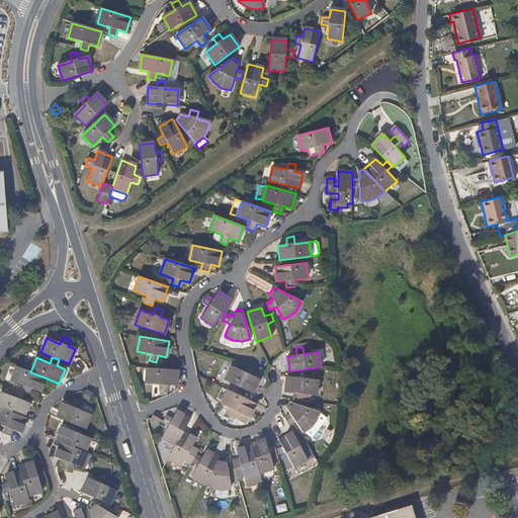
[(254,368),(247,365),(244,371),(232,365),(225,379),(253,393),(259,379),(251,374),(254,368)]
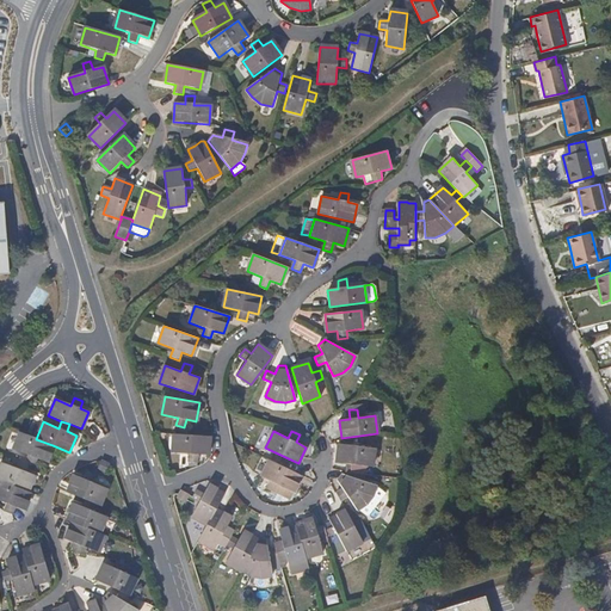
[(25,463),(28,464),(34,467),(37,458),(47,462),(53,445),(36,439),(19,432),(12,449),(28,455),(25,463)]
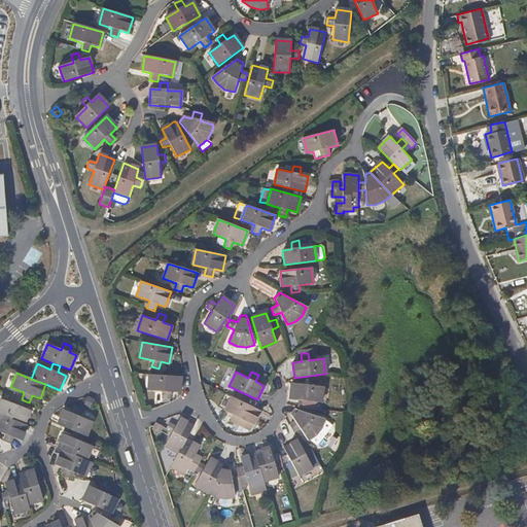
[(180,376),(149,374),(148,390),(163,391),(163,398),(170,398),(171,391),(179,392),(180,376)]
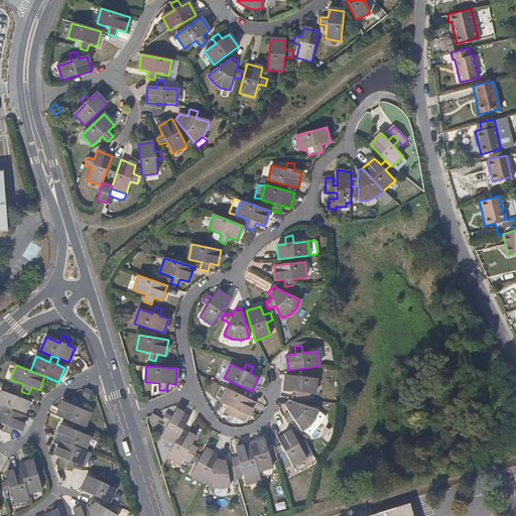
[(315,379),(286,375),(284,390),(292,391),(291,398),(299,399),(300,392),(314,394),(315,379)]
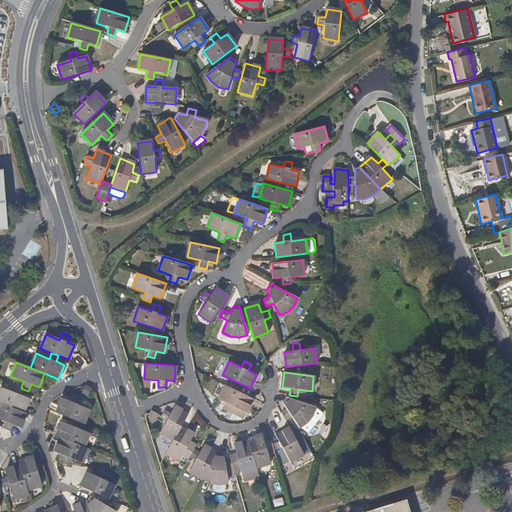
[(91,388),(84,385),(81,392),(88,395),(91,388)]
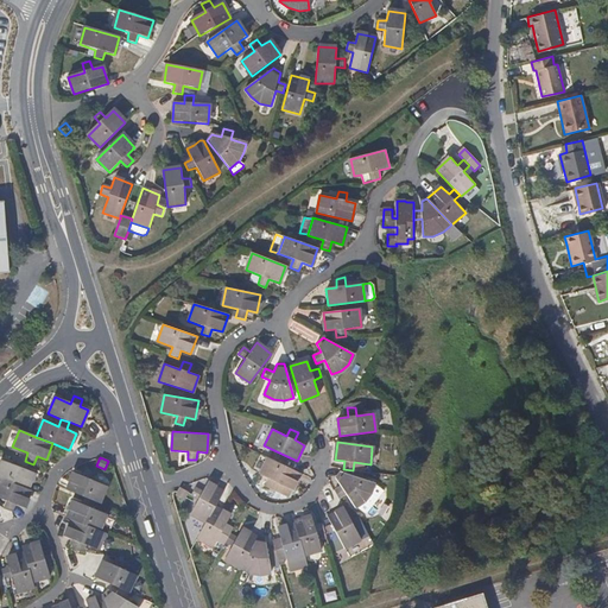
[(299,473),(267,457),(260,474),(274,481),(271,488),(278,492),(282,485),(292,489),(299,473)]
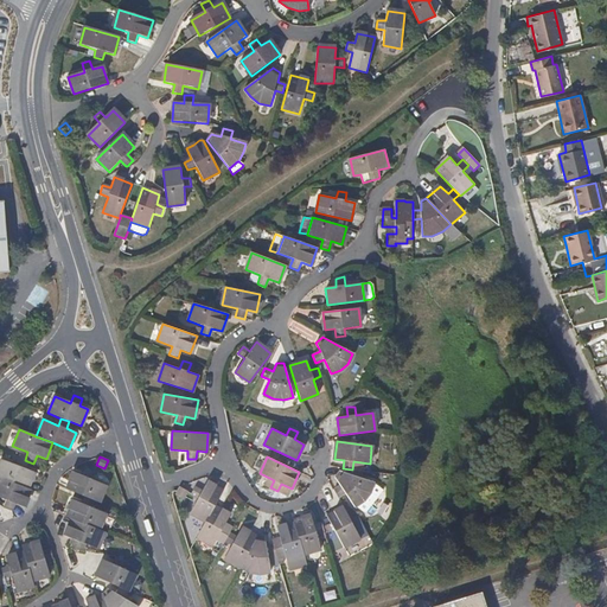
[(0,478),(27,489),(33,472),(24,468),(27,461),(25,460),(19,458),(16,465),(0,459),(0,478)]
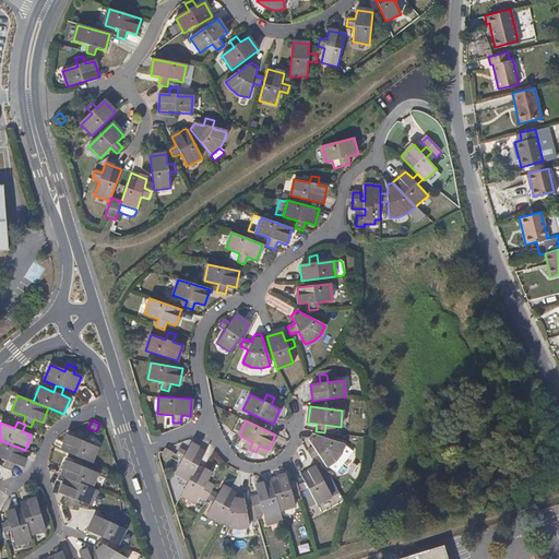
[(60,449),(80,458),(87,461),(91,462),(97,448),(83,441),(86,433),(79,430),(75,438),(67,433),(60,449)]
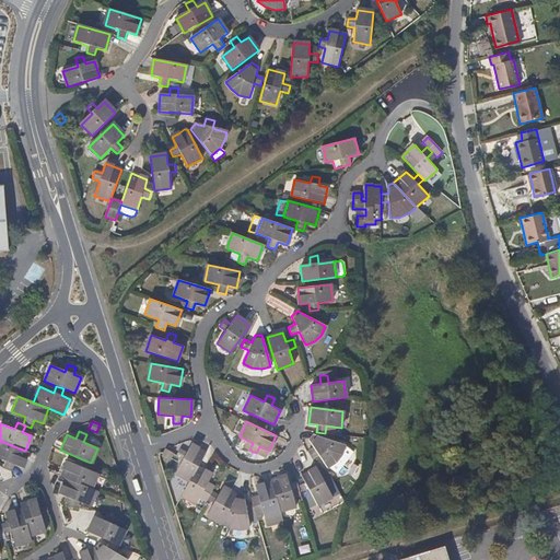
[(343,445),(313,435),(310,440),(313,447),(307,452),(311,459),(318,455),(326,467),(327,466),(333,463),(341,453),(343,446),(343,445)]
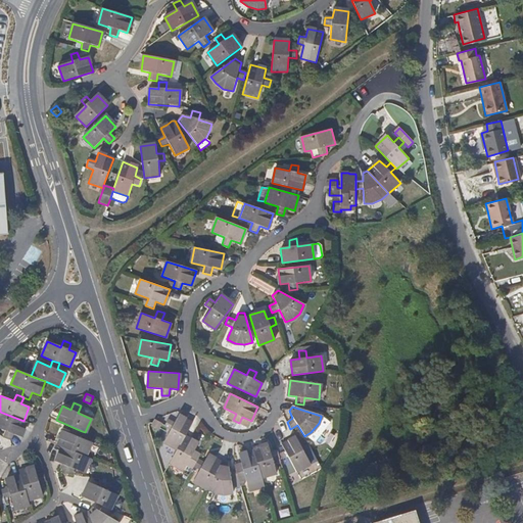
[(26,422),(24,421),(0,412),(0,428),(6,431),(3,437),(10,440),(12,434),(20,437),(26,422)]
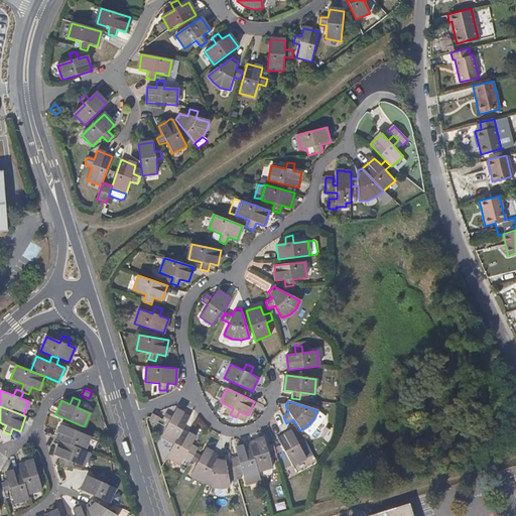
[(161,435),(174,442),(182,430),(189,417),(176,409),(172,416),(166,413),(162,419),(168,422),(161,435)]
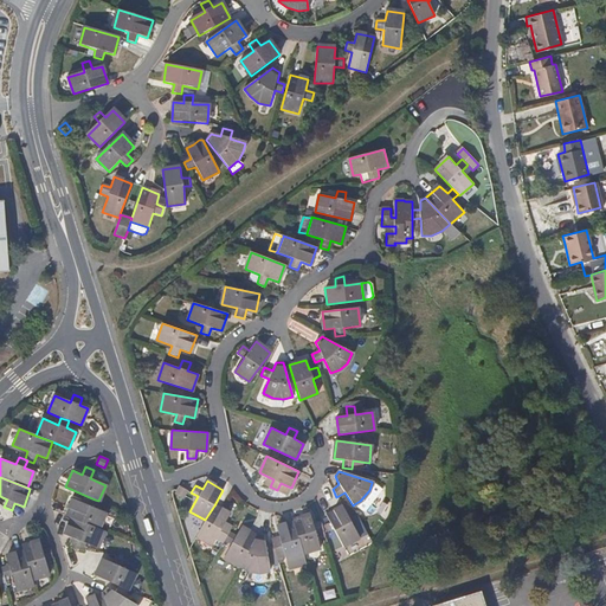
[(380,490),(372,483),(369,490),(360,501),(354,504),(362,511),(380,490)]
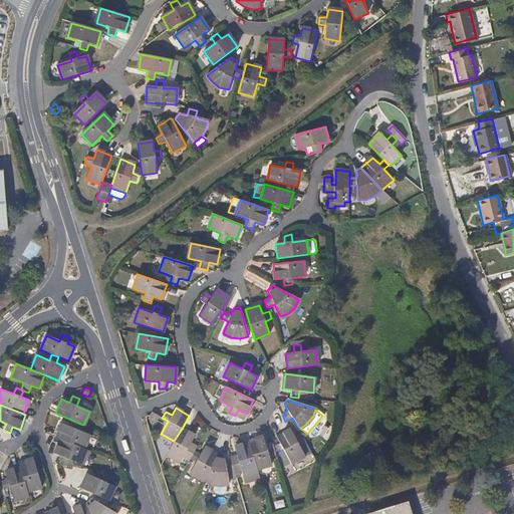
[(159,416),(153,413),(149,419),(155,423),(159,416)]
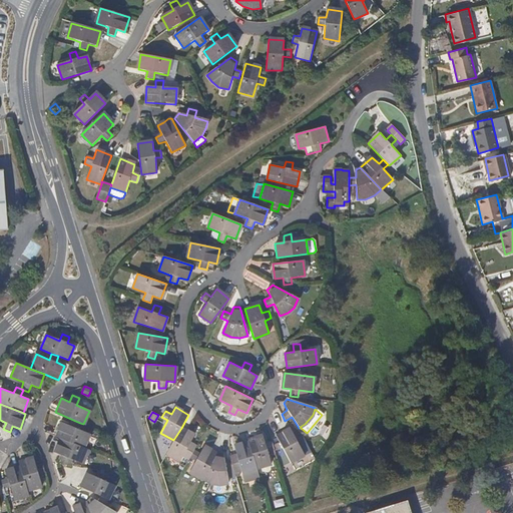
[(80,423),(73,420),(70,426),(61,422),(55,436),(60,438),(83,448),(89,434),(77,429),(80,423)]
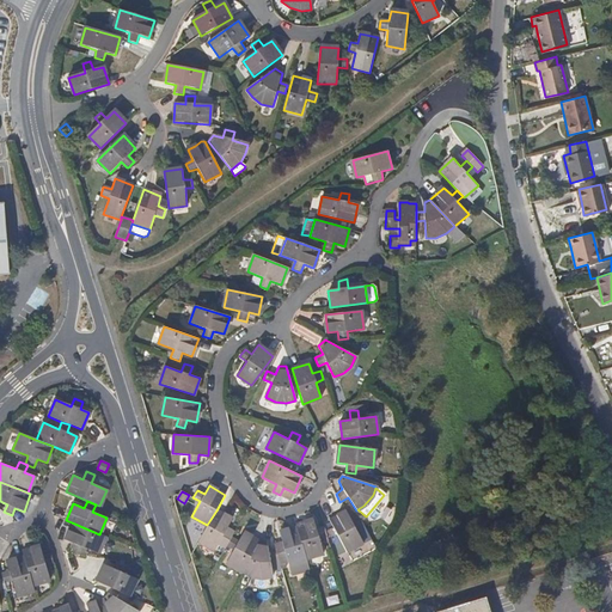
[(222,537),(230,540),(231,537),(234,532),(227,528),(232,520),(216,510),(207,525),(199,540),(214,550),(222,537)]
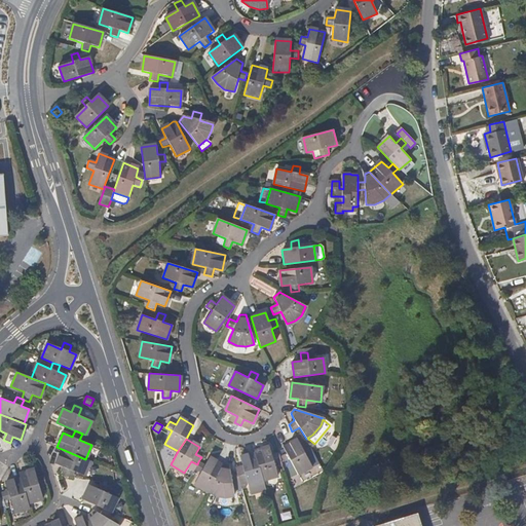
[(301,447),(297,439),(283,447),(298,474),(311,465),(305,453),(311,450),(307,444),(301,447)]
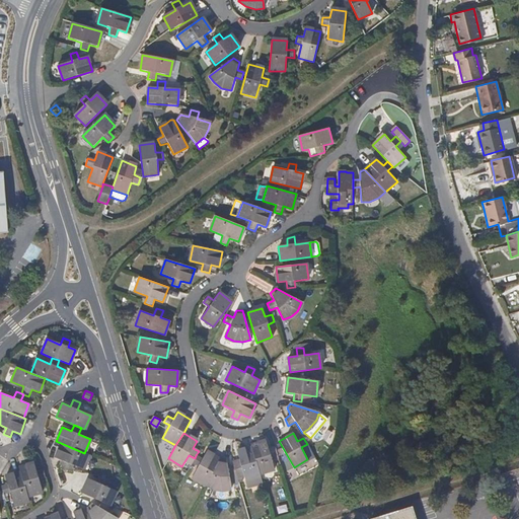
[(251,446),(258,472),(274,468),(271,455),(277,453),(275,446),(269,448),(266,440),(250,444),(251,446)]
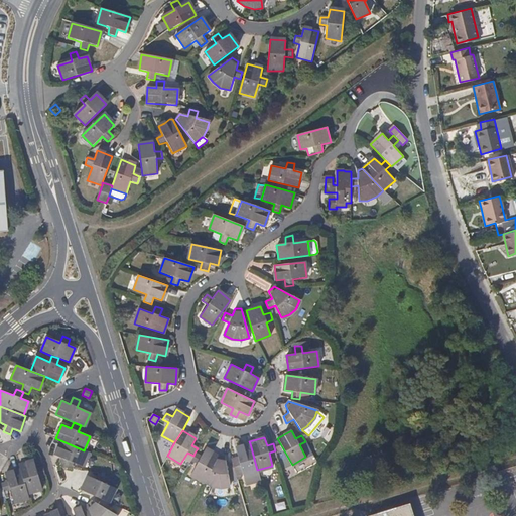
[(89,453),(84,450),(60,440),(54,456),(62,459),(60,465),(67,468),(70,462),(83,467),(89,453)]
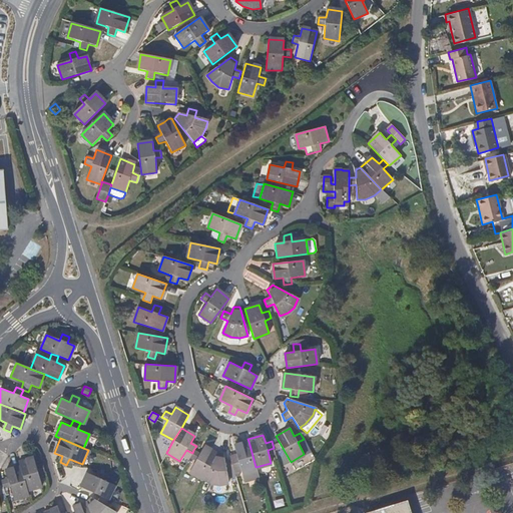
[(259,478),(255,467),(248,441),(234,445),(236,454),(229,456),(230,461),(232,468),(234,473),(240,471),(244,482),(259,478)]
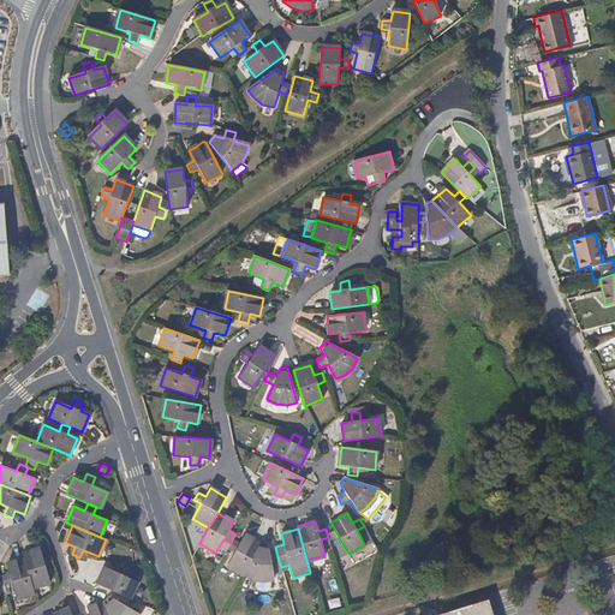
[(243,575),(243,574),(261,543),(244,535),(239,544),(232,539),(231,543),(228,548),(234,551),(226,566),(243,575)]
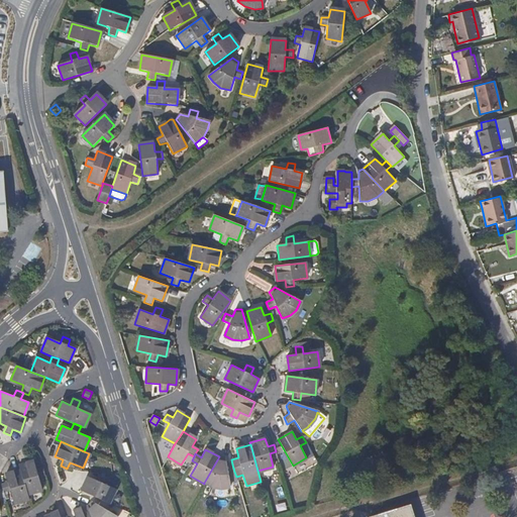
[(234,472),(232,464),(226,466),(225,457),(219,456),(204,483),(213,488),(222,488),(230,487),(227,473),(234,472)]
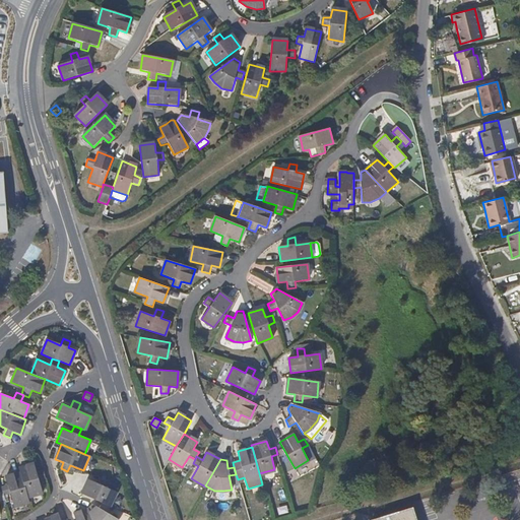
[(18,467),(20,472),(27,498),(43,493),(39,479),(45,478),(43,471),(37,472),(35,463),(18,467)]
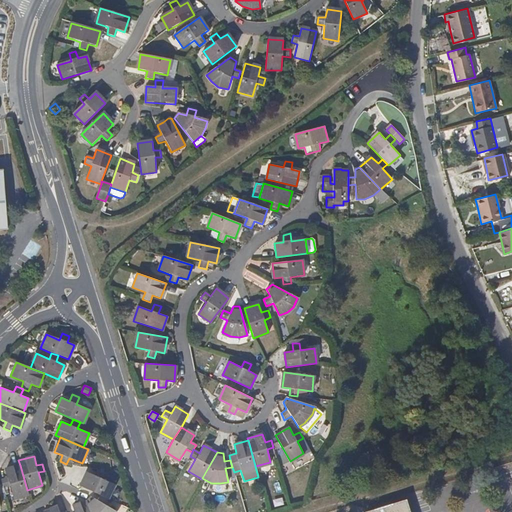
[(27,490),(20,465),(6,469),(8,478),(1,480),(2,485),(3,487),(10,485),(14,499),(28,495),(27,490)]
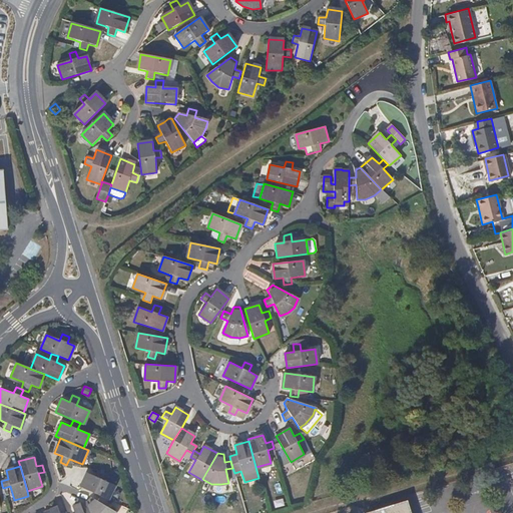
[(100,496),(107,499),(114,486),(101,480),(104,473),(98,470),(94,477),(86,473),(80,487),(93,493),(100,496)]
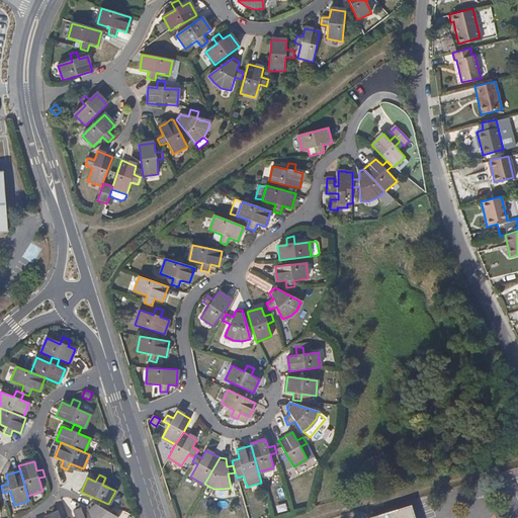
[(105,511),(108,504),(101,501),(98,506),(92,502),(91,503),(87,507),(91,517),(116,517),(117,517),(105,511)]
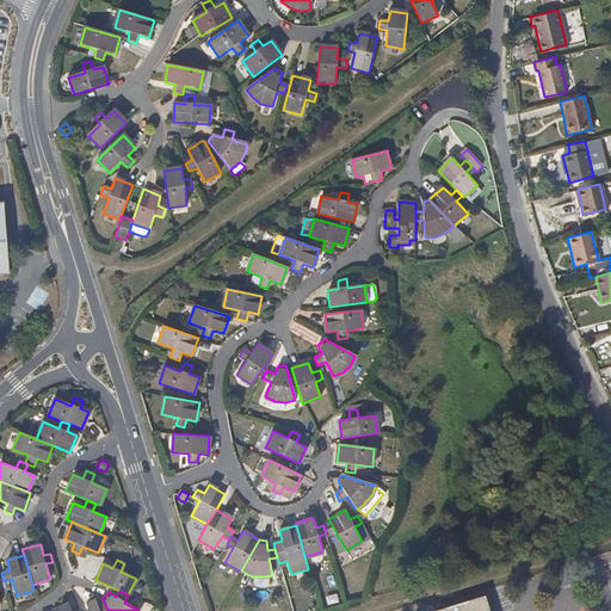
[(488,610),(485,597),(439,610),(488,610)]
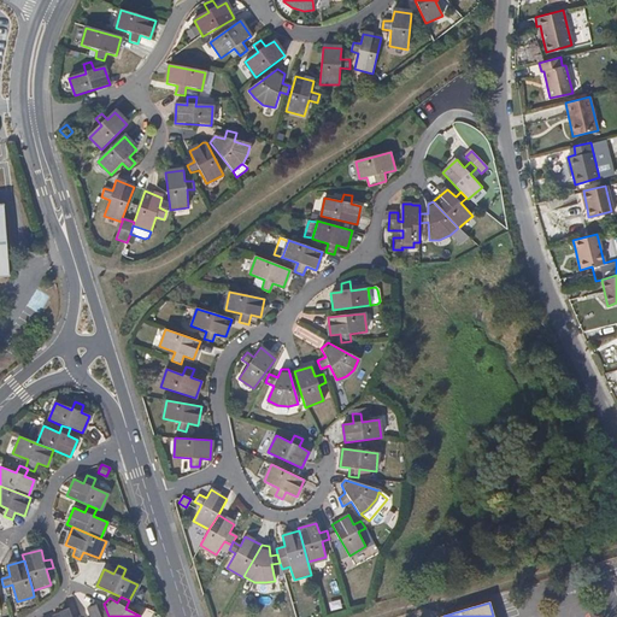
[(109,616),(104,604),(95,607),(88,610),(89,616),(109,616)]
